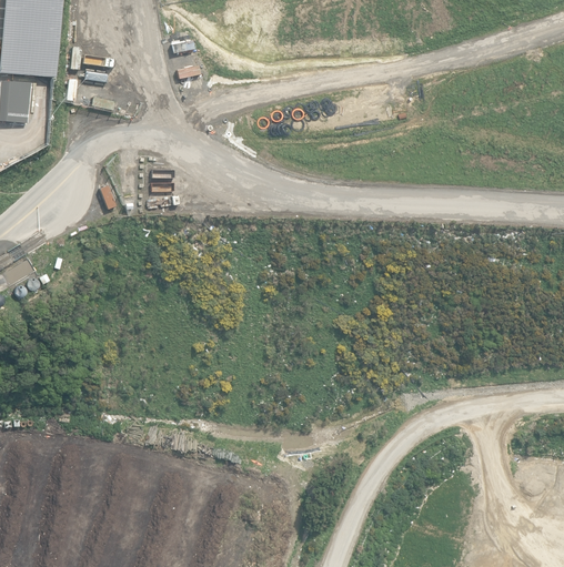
[(6,0),(0,72),(56,77),(63,0),(6,0)]
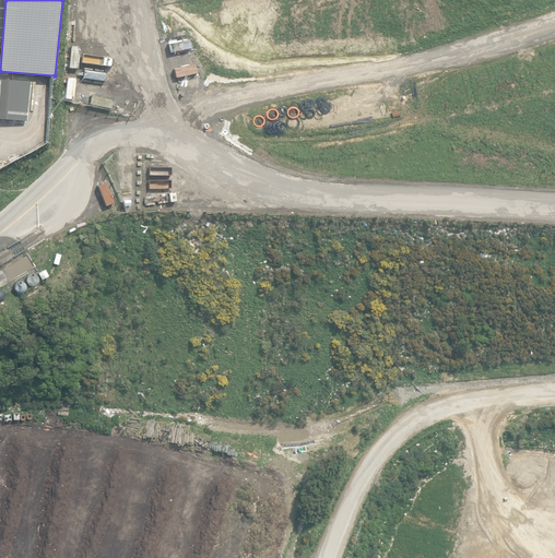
[(35,87),(36,79),(14,78),(14,86),(21,87),(28,88),(28,87),(35,87)]
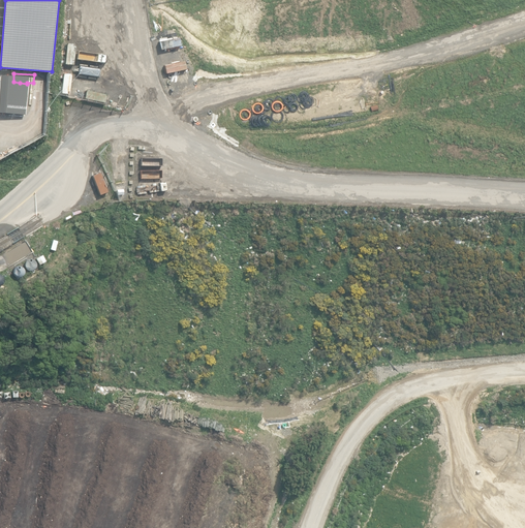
[(12,103),(32,104),(33,96),(12,95),(12,103)]
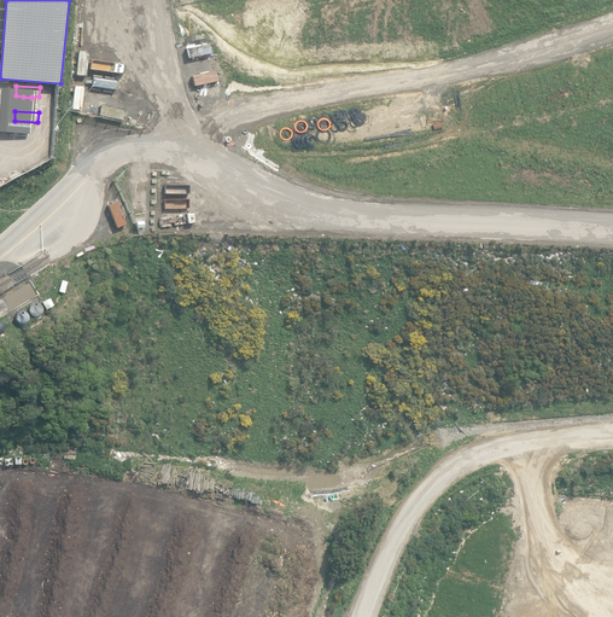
[(46,301),(50,308),(58,303),(54,296),(46,301)]
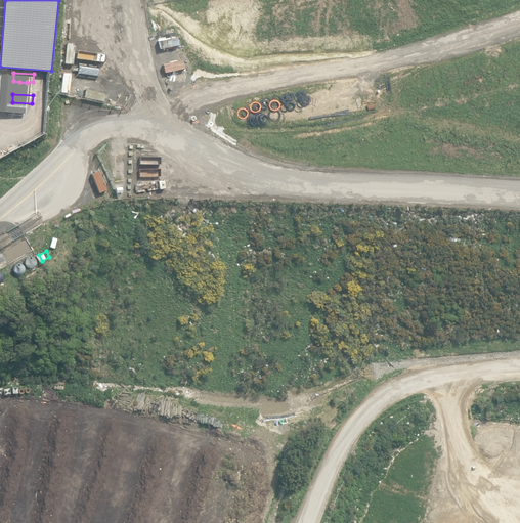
[(32,264),(39,261),(37,254),(29,257),(32,264)]
